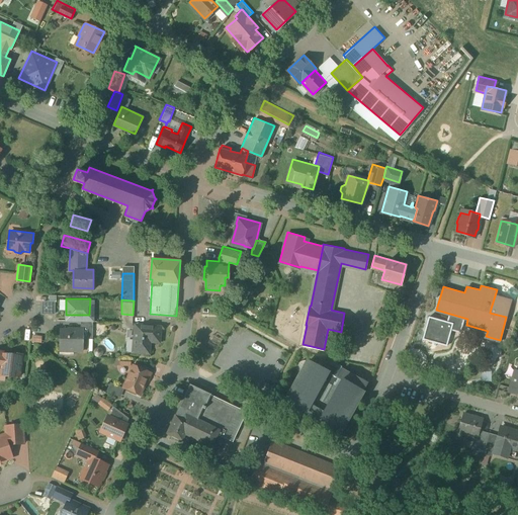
[(133,315),(121,314),(121,326),(133,327),(134,323),(133,323),(133,315)]
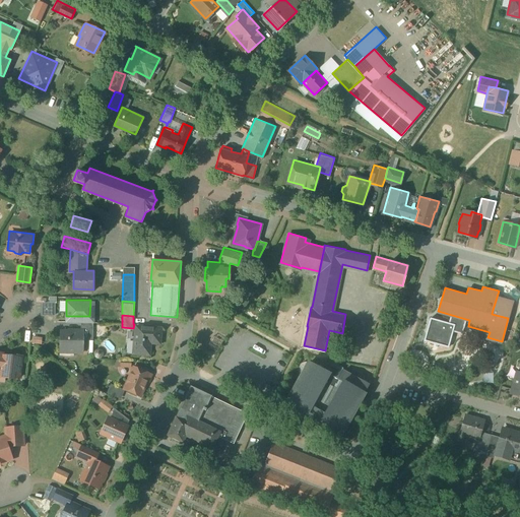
[(93,321),(81,320),(81,329),(82,329),(82,338),(93,339),(93,321)]
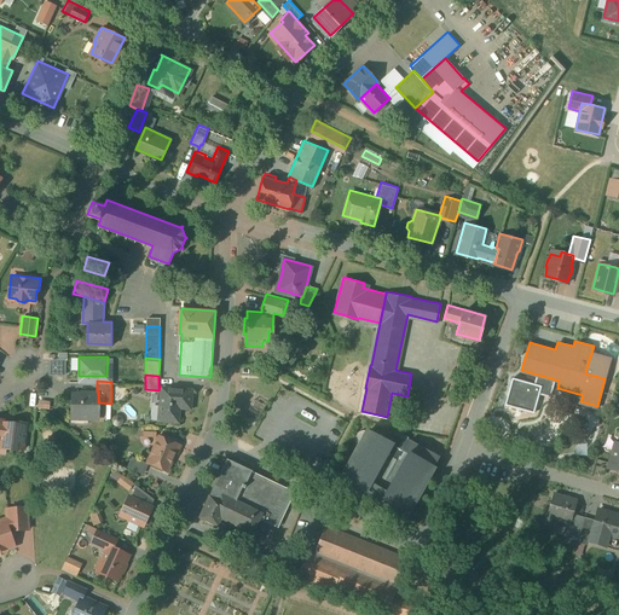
[(192,389),(162,386),(160,404),(163,405),(162,418),(178,419),(179,406),(190,406),(192,389)]
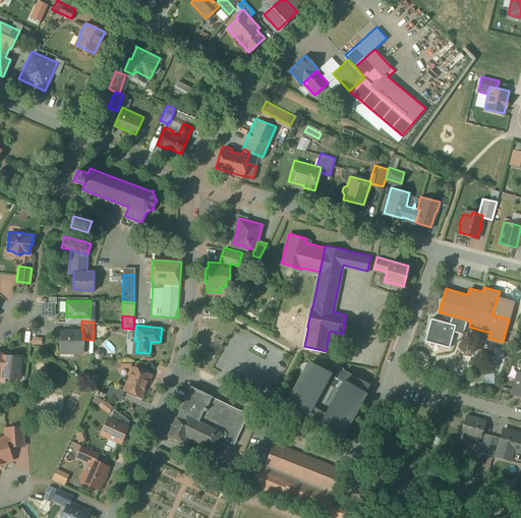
[(69,331),(61,331),(60,349),(61,349),(61,347),(71,347),(71,350),(82,350),(82,339),(82,330),(81,330),(77,330),(77,331),(73,331),(72,330),(69,330),(69,331)]
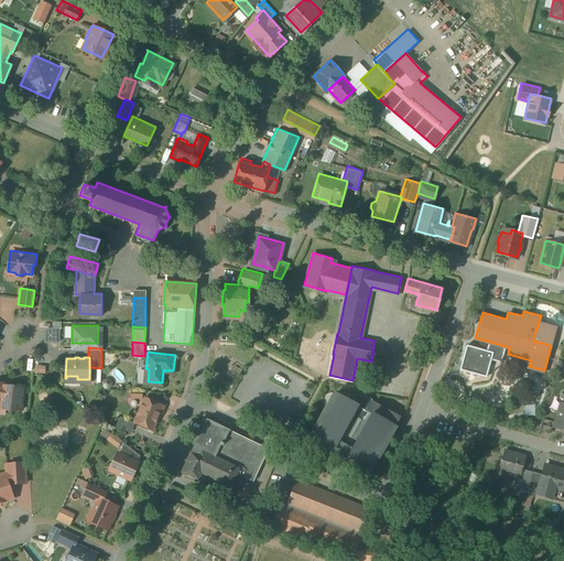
[(3,384),(1,384),(0,397),(0,401),(3,402),(3,408),(21,410),(23,385),(13,384),(13,385),(3,384)]
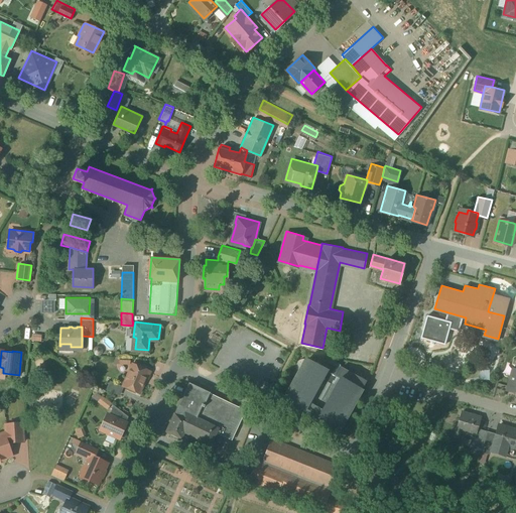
[(336,374),(306,358),(284,398),(304,409),(301,413),(316,421),(318,417),(339,428),(366,380),(340,366),(336,374)]
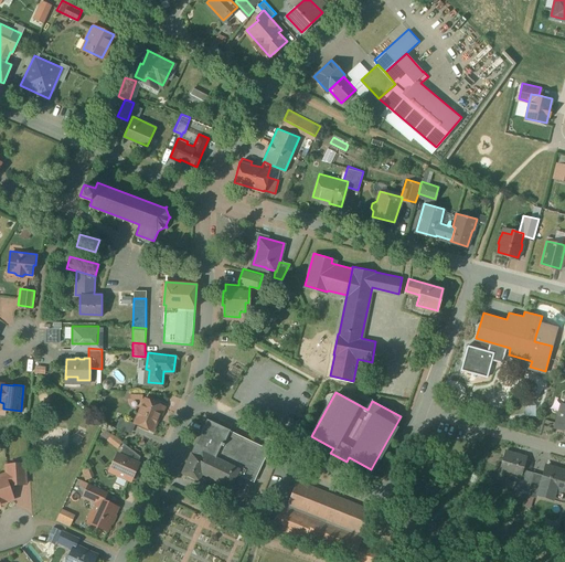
[(164,405),(145,396),(135,421),(153,428),(160,413),(161,414),(164,405)]
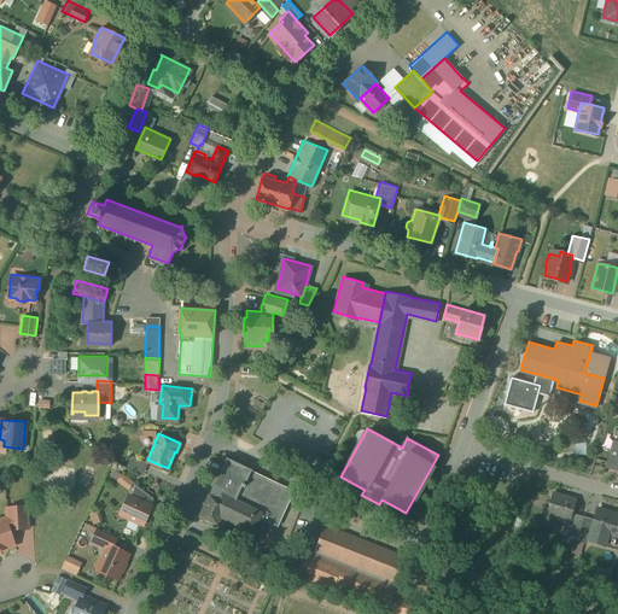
[(293,490),(227,457),(219,477),(217,477),(209,492),(228,502),(220,519),(223,520),(228,513),(237,516),(234,522),(252,531),(261,513),(279,521),(293,490)]
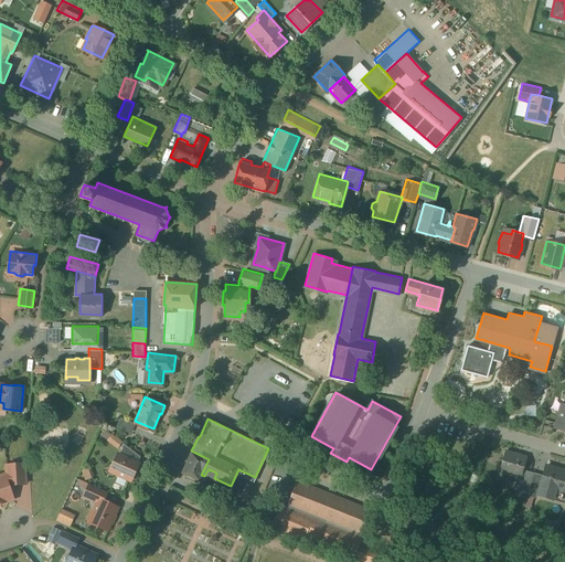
[(138,425),(127,421),(124,426),(136,432),(138,425)]
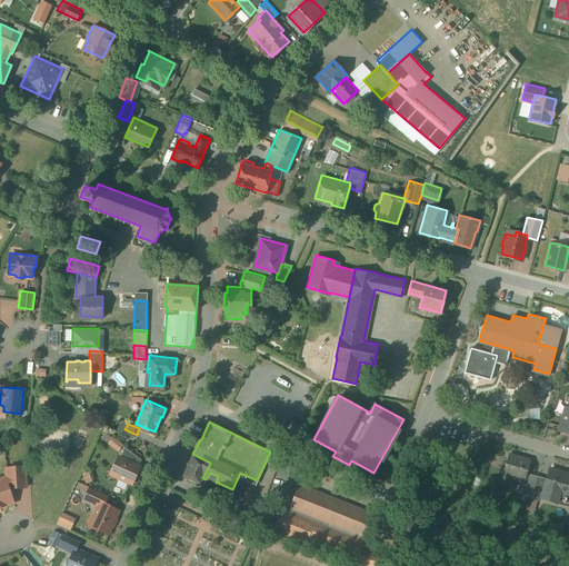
[(132,450),(126,445),(120,456),(129,459),(132,450)]
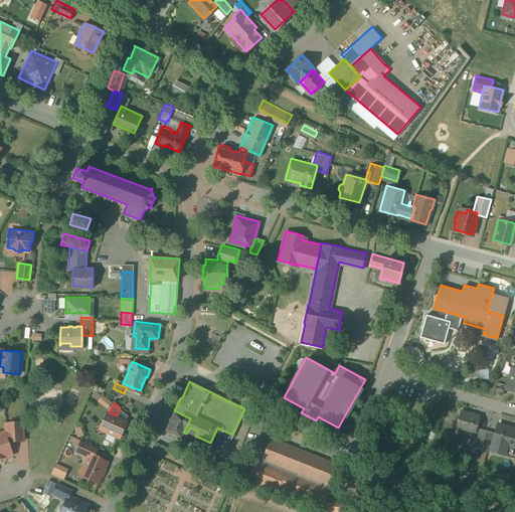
[(128,414),(120,407),(117,415),(126,419),(128,414)]
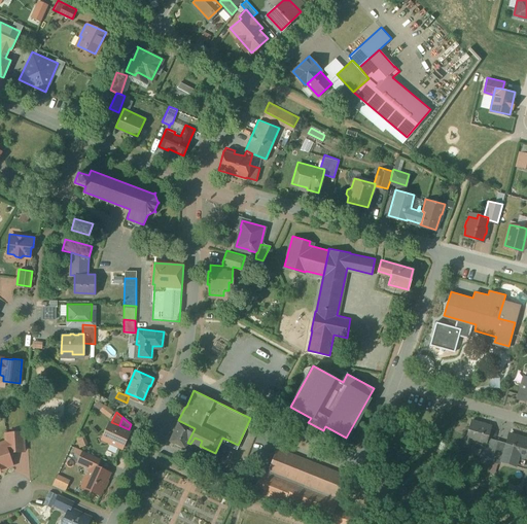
[(491,424),(471,419),(465,438),(485,444),(486,444),(488,435),(491,424)]
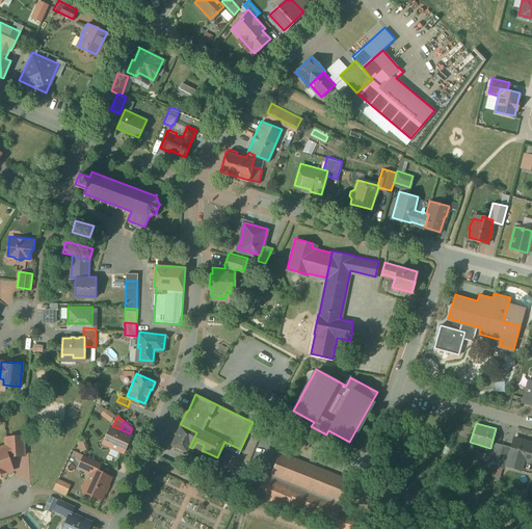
[(180,424),(170,444),(187,451),(189,447),(196,432),(180,424)]
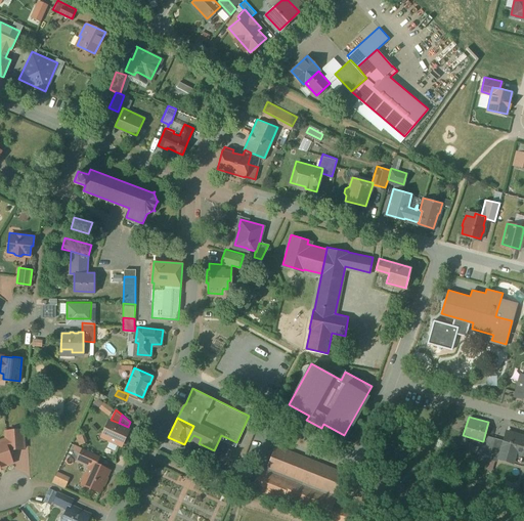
[(111,420),(108,419),(101,435),(121,443),(128,428),(128,427),(119,423),(111,420)]
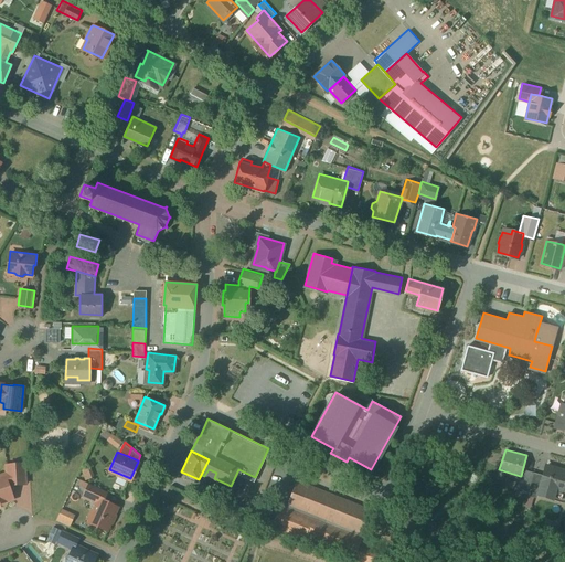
[(24,463),(7,464),(7,472),(4,473),(9,484),(11,483),(25,481),(24,463)]
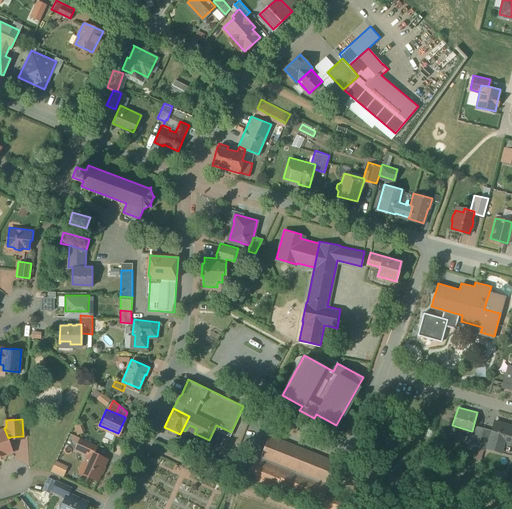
[(511,440),(511,425),(495,420),(492,429),(489,440),(503,444),(510,446),(511,440)]
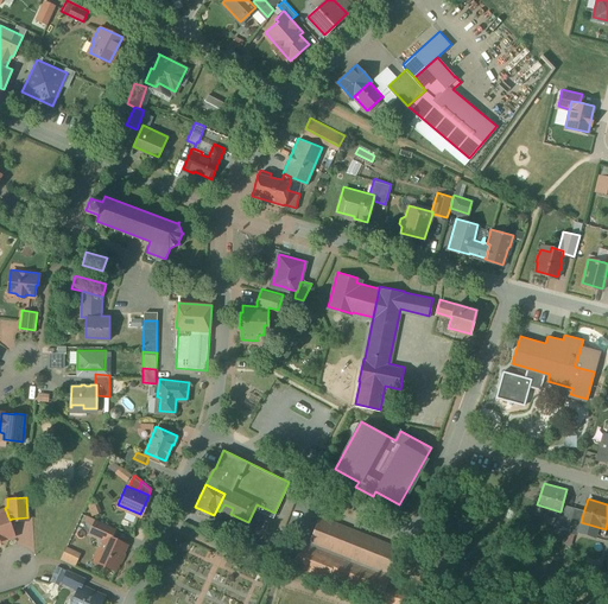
[(574,506),(563,502),(561,512),(559,512),(557,517),(569,521),(574,506)]
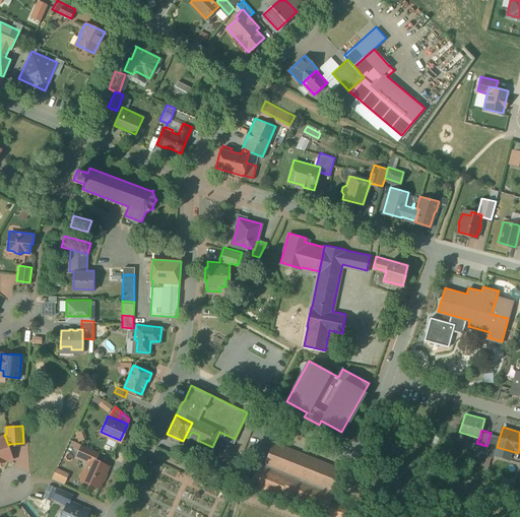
[(500,436),(491,433),(486,446),(486,448),(493,450),(495,451),(497,446),(497,447),(500,436)]
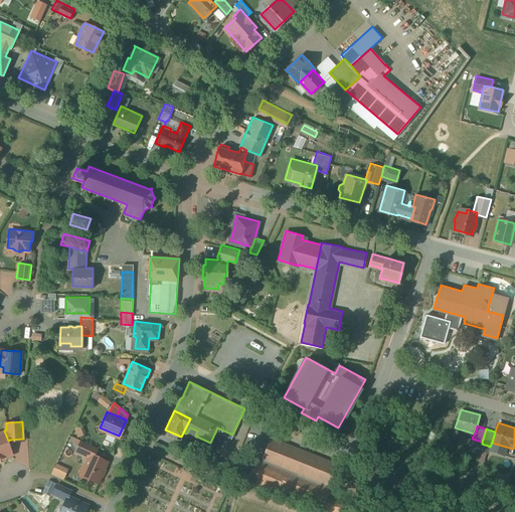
[(0,459),(4,458),(3,457),(12,453),(8,441),(4,431),(0,432),(0,459)]
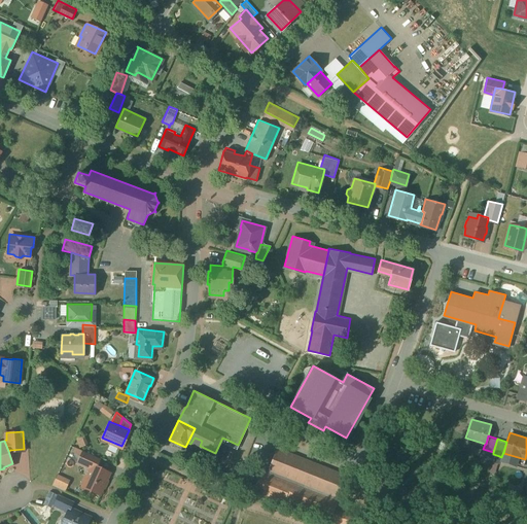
[(347,475),(277,447),(268,469),(264,481),(334,509),(339,496),(338,496),(347,475)]
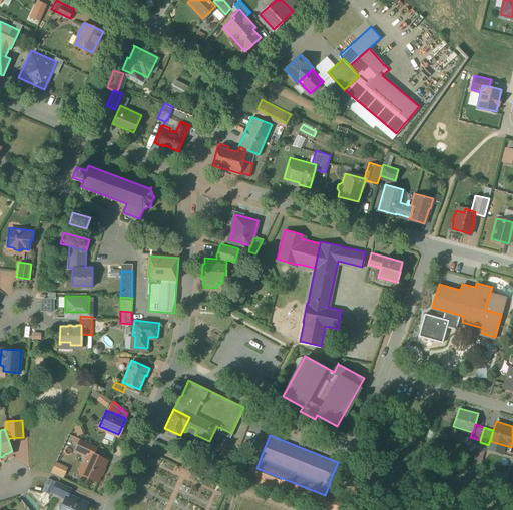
[(97,445),(81,437),(76,448),(89,454),(90,451),(93,453),(97,445)]
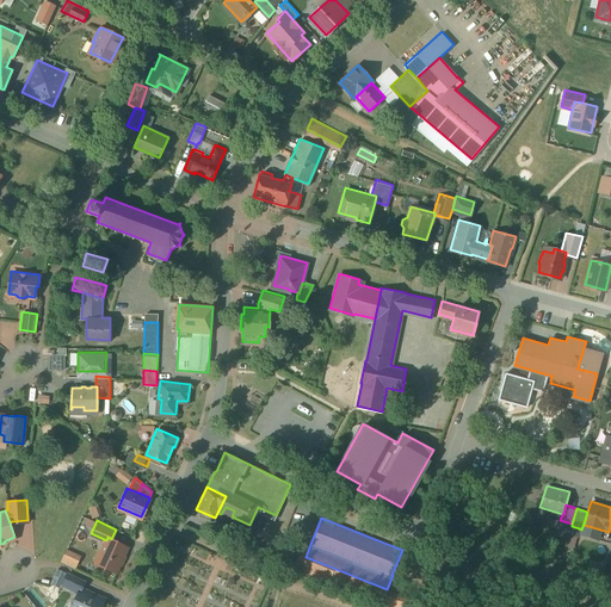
[(600,530),(584,525),(584,524),(581,530),(581,533),(598,538),(600,530)]
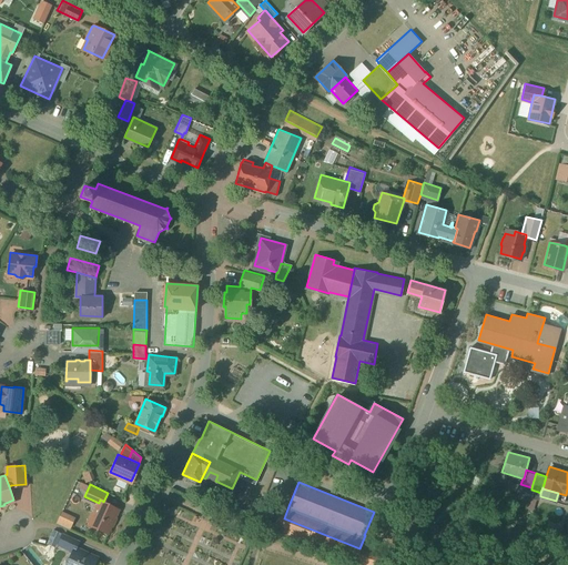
[(103,502),(100,500),(99,503),(94,511),(93,512),(90,518),(91,520),(89,523),(108,532),(118,508),(103,502)]
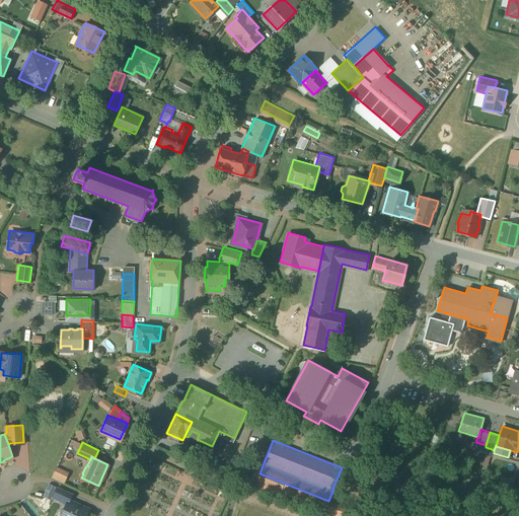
[(328,501),(260,473),(264,462),(258,460),(249,484),(278,495),(280,492),(325,509),(328,501)]
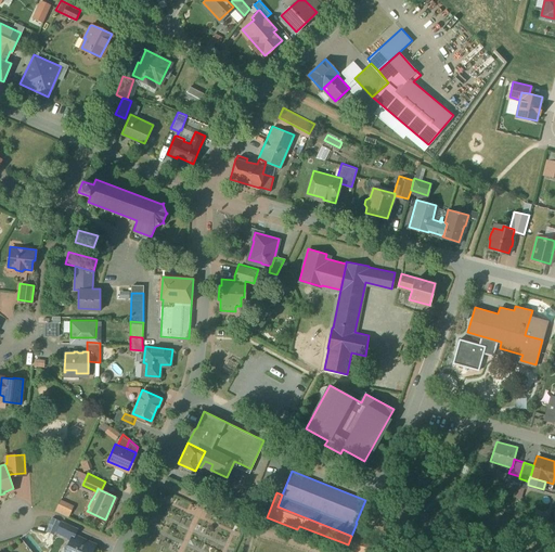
[(77,527),(62,520),(56,530),(72,538),(74,535),(77,527)]
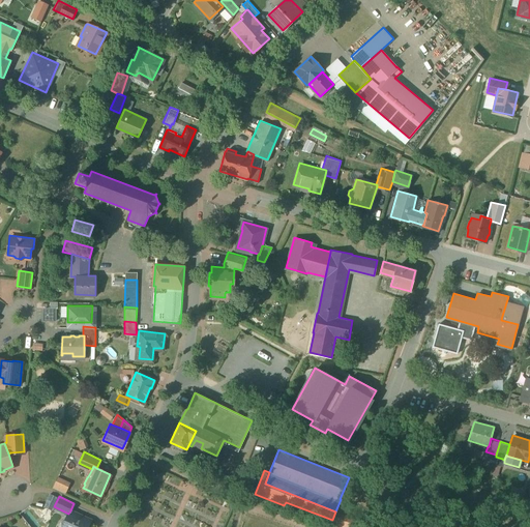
[(70,510),(68,514),(66,519),(60,521),(62,526),(86,526),(90,519),(70,510)]
